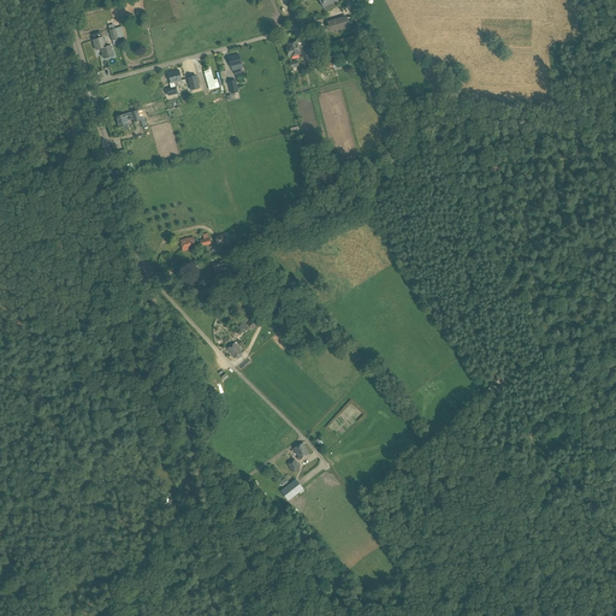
[(320,0),(326,11),(335,6),(333,4),(336,1),(335,0),(320,0)]
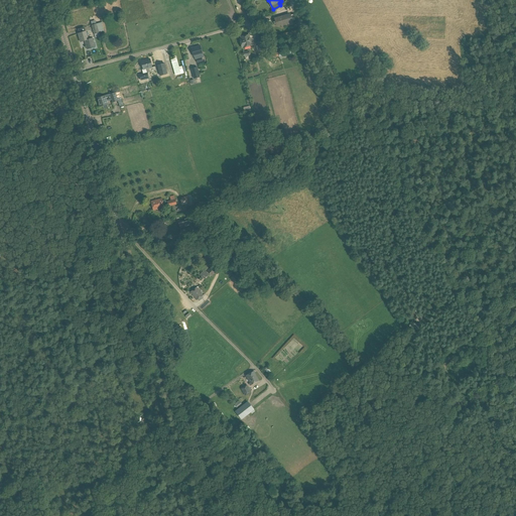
[(290,14),(275,19),(277,26),(292,22),(290,14)]
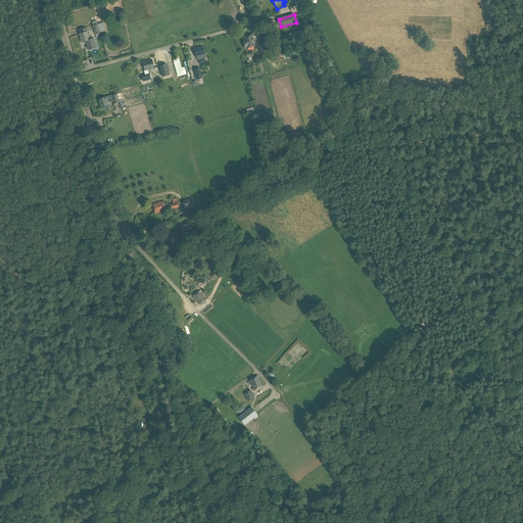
[(93,26),(95,35),(105,32),(102,22),(98,25),(93,26)]
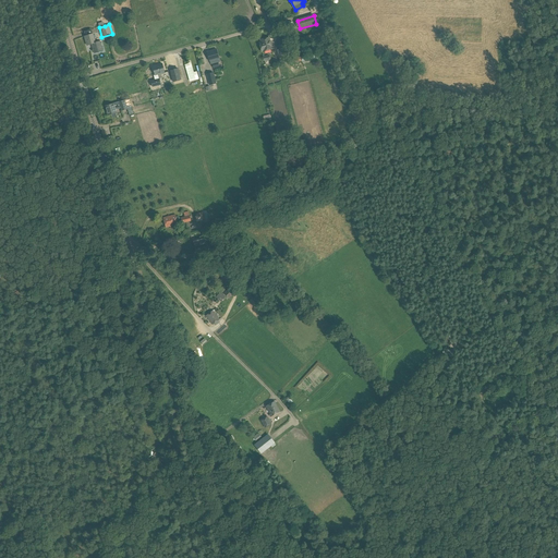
[(94,34),(85,36),(87,46),(92,44),(94,53),(102,51),(100,41),(96,43),(94,34)]
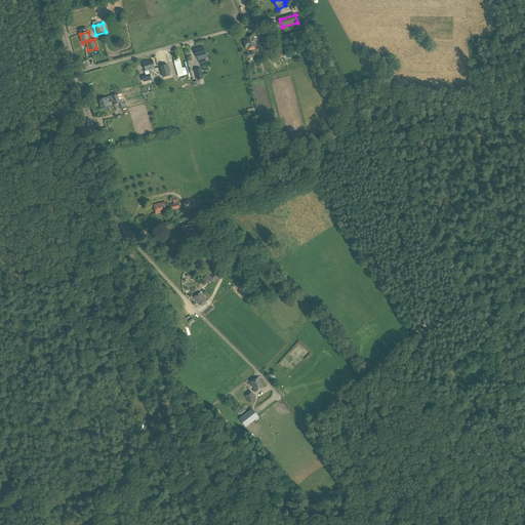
[(245,40),(244,40),(246,48),(247,47),(247,48),(255,46),(253,36),(244,38),(245,40)]
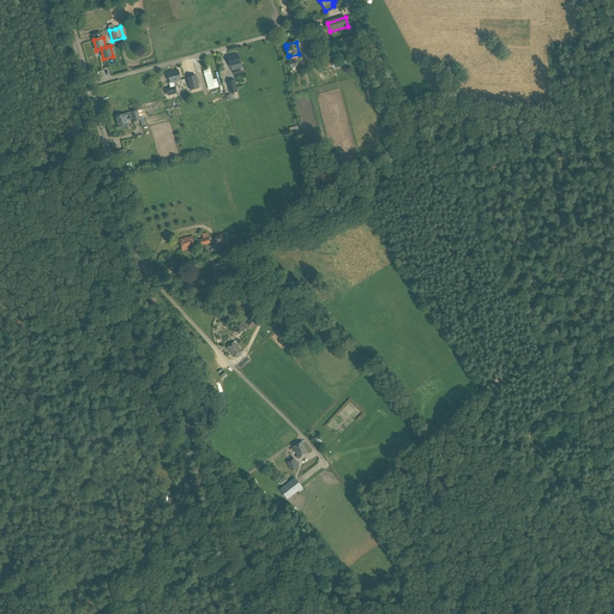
[(312,43),(304,44),(306,55),(313,53),(314,53),(312,43)]
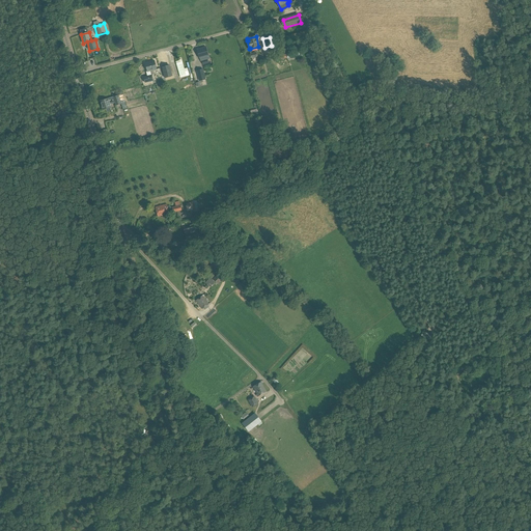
[(206,47),(197,50),(199,58),(200,58),(201,61),(201,60),(202,64),(208,62),(207,59),(210,58),(206,47)]
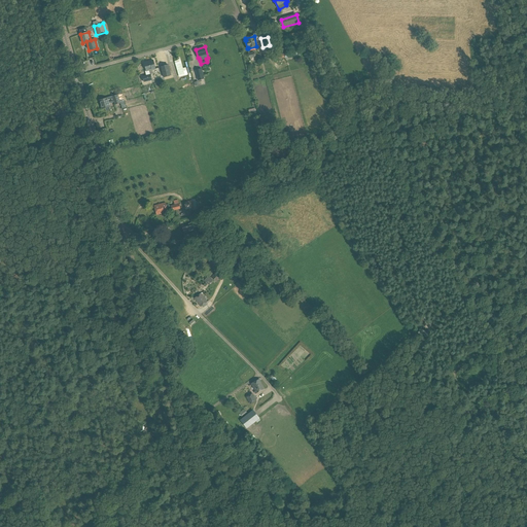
[(285,56),(287,61),(302,57),(300,50),(285,56)]
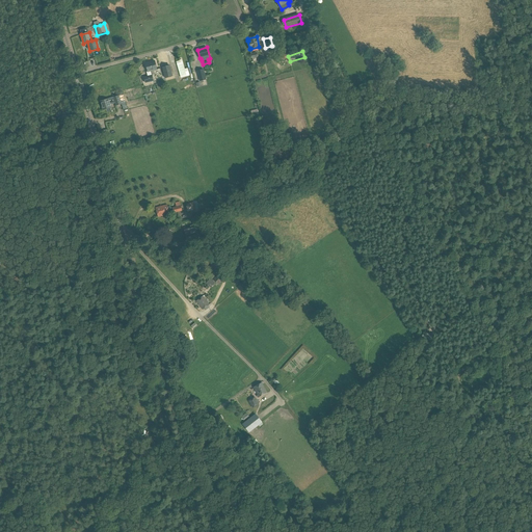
[(182,58),(176,60),(181,78),(189,75),(187,68),(184,69),(182,58)]
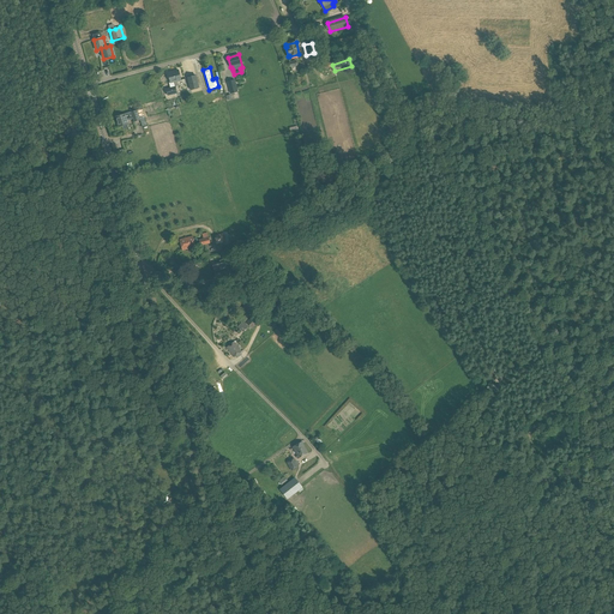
[(170,89),(167,90),(168,96),(178,94),(175,88),(174,82),(180,80),(178,71),(168,73),(170,83),(169,83),(170,89)]
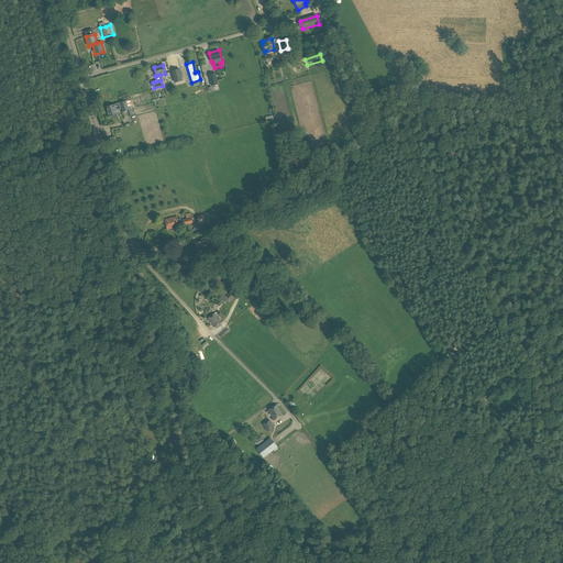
[(180,69),(172,72),(175,81),(184,79),(180,69)]
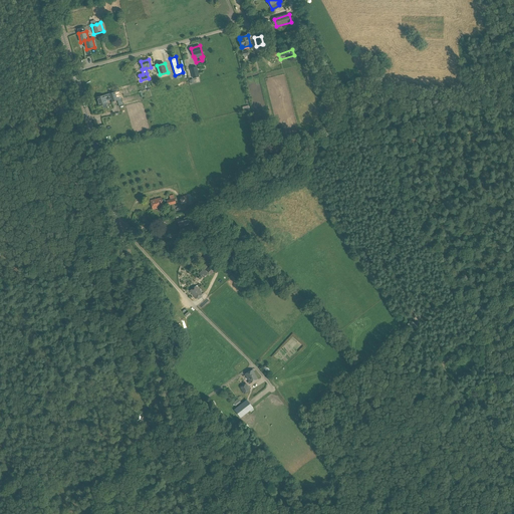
[(197,67),(190,68),(193,78),(199,77),(197,67)]
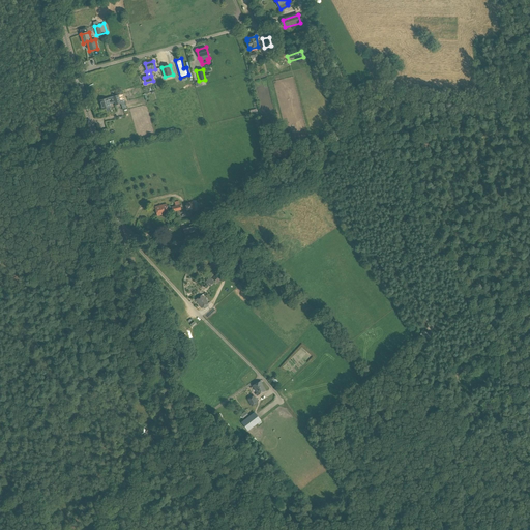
[(113,96),(113,97),(114,102),(115,106),(121,104),(118,95),(113,96)]
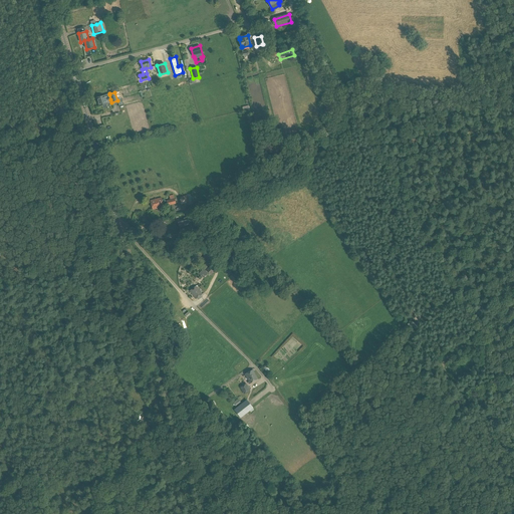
[(109,94),(96,97),(98,106),(102,105),(106,103),(107,103),(106,100),(110,99),(109,94)]
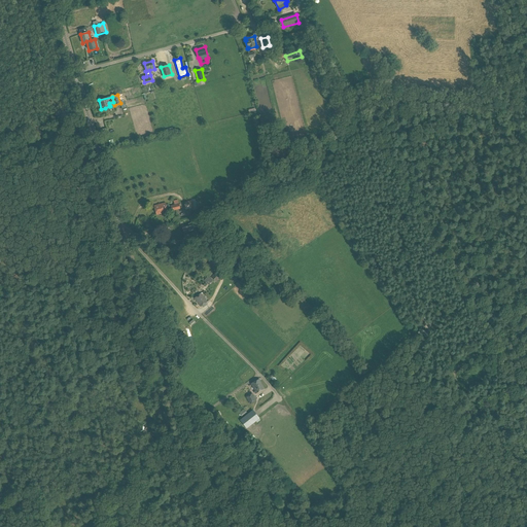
[(191,201),(184,202),(186,209),(192,207),(191,201)]
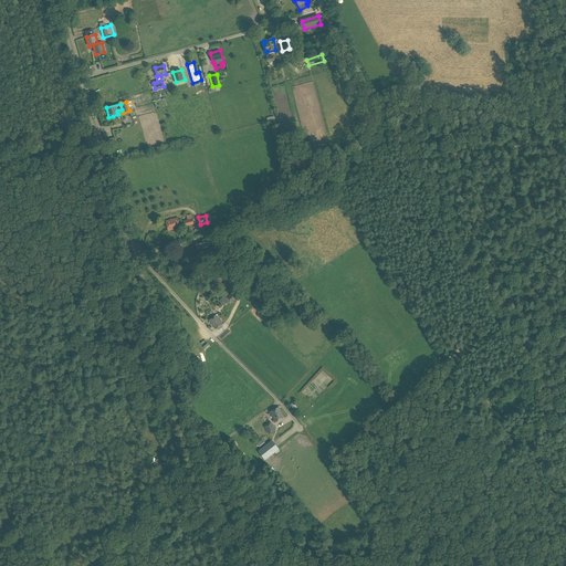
[(178,218),(166,221),(168,231),(180,228),(178,218)]
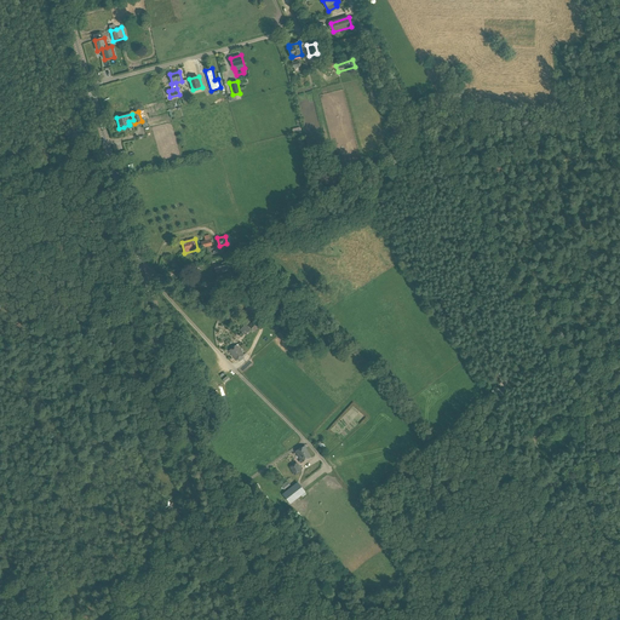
[(225,258),(211,262),(214,273),(219,271),(219,275),(231,271),(229,263),(228,263),(228,262),(227,262),(225,258)]
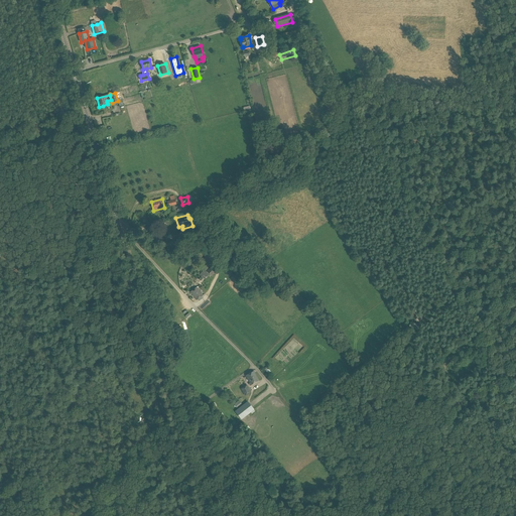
[(212,266),(211,267),(208,270),(207,271),(212,276),(217,271),(212,266)]
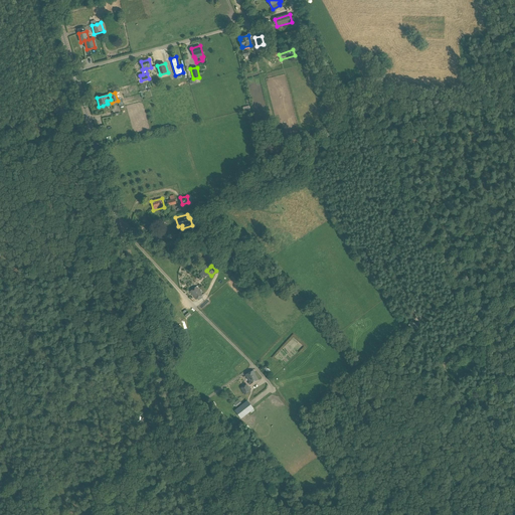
[(196,287),(190,292),(196,299),(197,299),(201,296),(202,295),(196,287)]
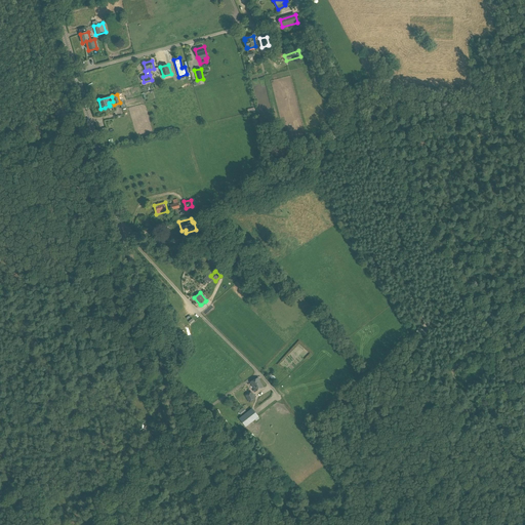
[(257,378),(250,382),(255,392),(263,388),(257,378)]
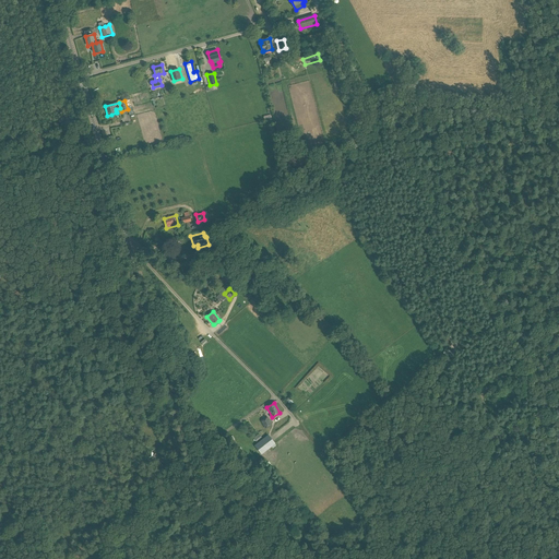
[(268,418),(261,421),(264,428),(271,425),(268,418)]
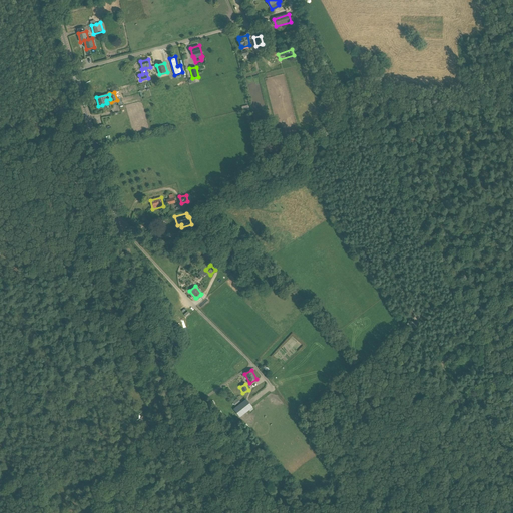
[(214,399),(211,401),(223,417),(226,415),(214,399)]
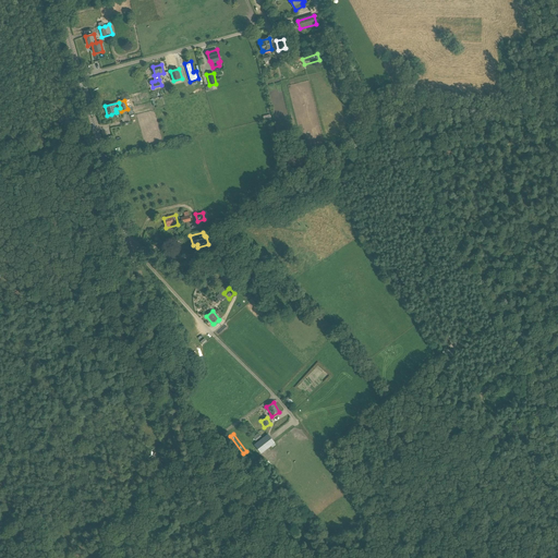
[(268,435),(255,445),(263,453),(276,443),(268,435)]
